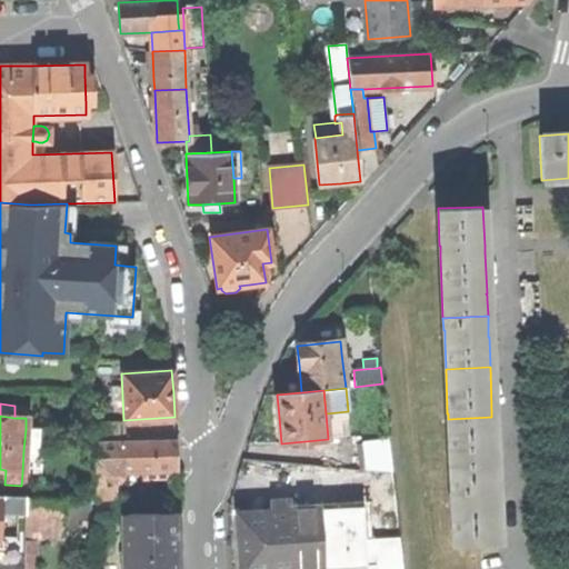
[(492,420),(491,417),(448,419),(448,425),(449,457),(493,455),(492,420)]
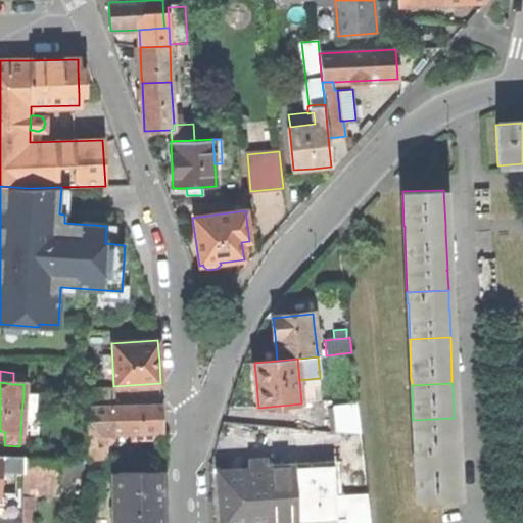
[(86,406),(113,405),(112,388),(85,389),(86,406)]
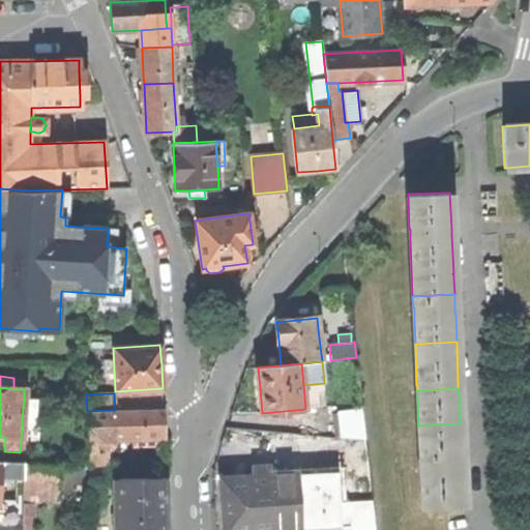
[(24,400),(22,419),(33,420),(34,401),(24,400)]
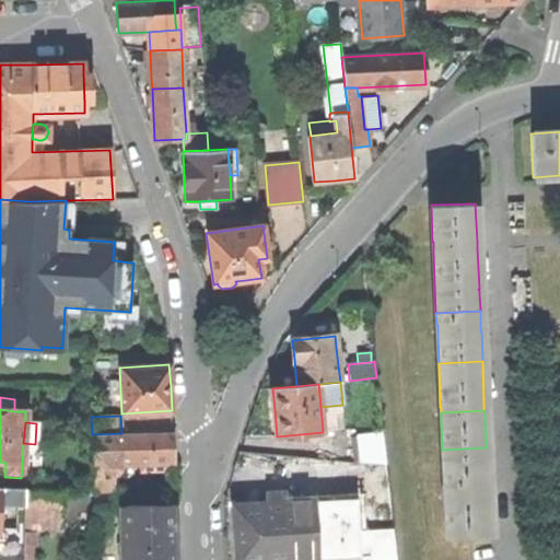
[(356,435),(358,461),(386,464),(382,432),(356,435)]
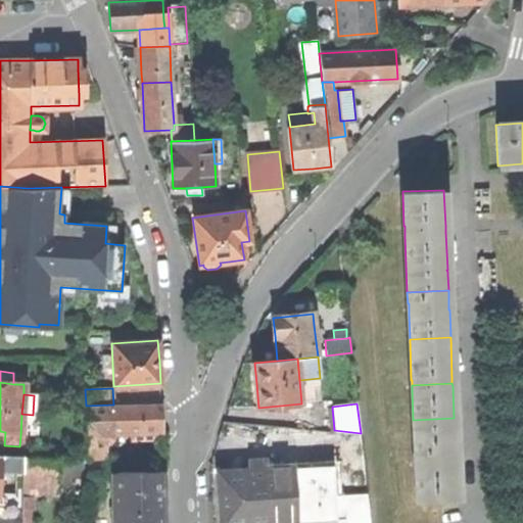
[(156,432),(161,432),(161,418),(160,406),(86,409),(87,435),(103,434),(112,434),(134,433),(156,432)]
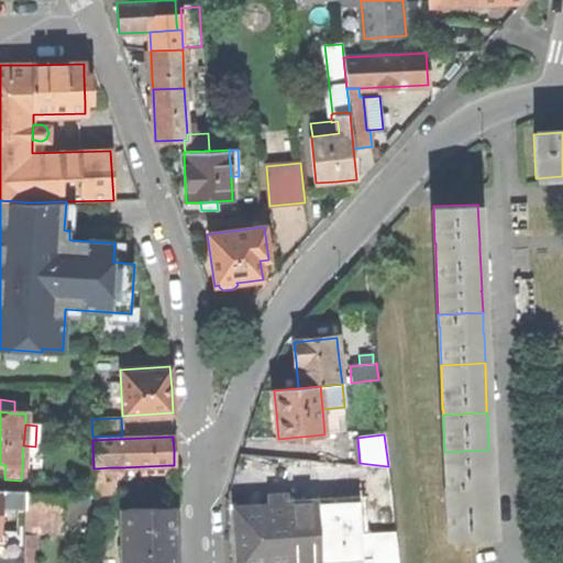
[(35,446),(23,445),(22,468),(41,470),(42,446),(35,446)]
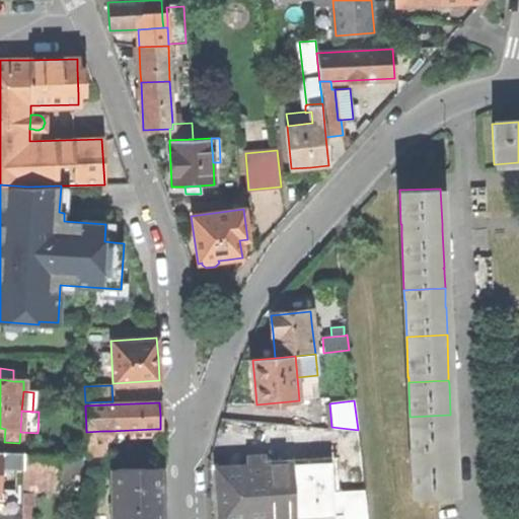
[(412,451),(452,450),(451,426),(450,420),(451,420),(450,415),(410,417),(412,451)]
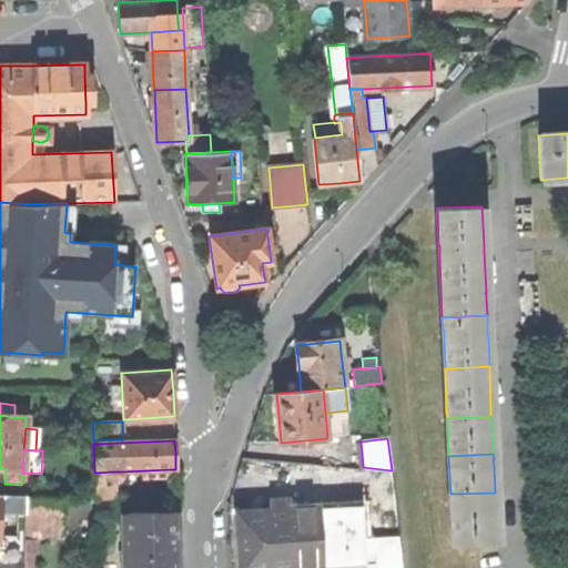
[(112,472),(94,473),(95,499),(113,499),(113,483),(112,472)]
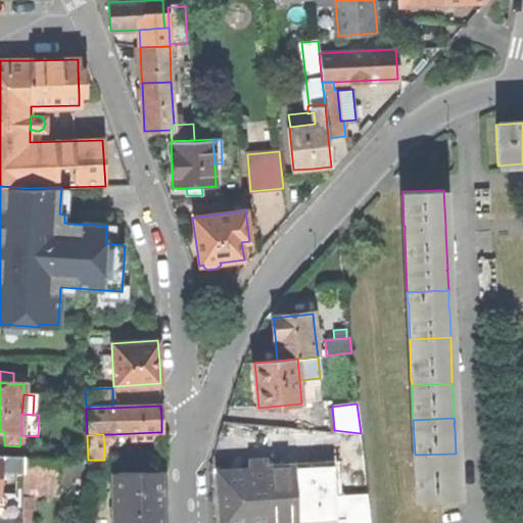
[(103,434),(104,444),(109,443),(112,439),(112,434),(103,434)]
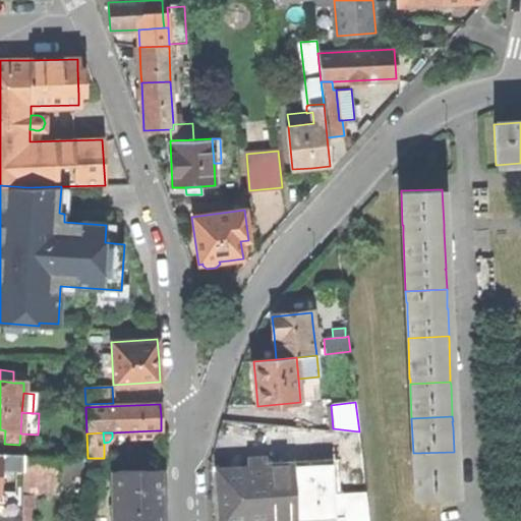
[(454,455),(454,452),(413,453),(413,456),(414,456),(414,465),(413,465),(415,499),(456,498),(455,462),(454,462),(454,458),(454,455)]
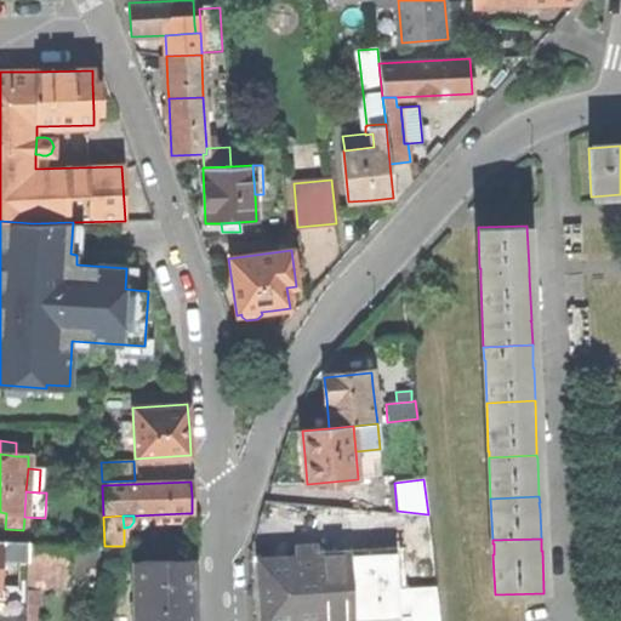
[(27,562),(28,545),(28,542),(0,541),(0,560),(18,562),(27,562)]
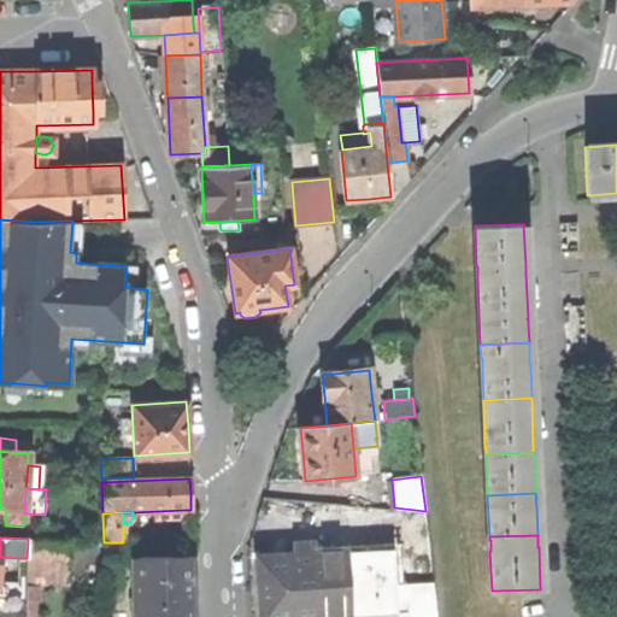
[(259,589),(260,616),(351,616),(348,552),(315,553),(313,540),(293,541),(294,554),(258,557),(259,589)]
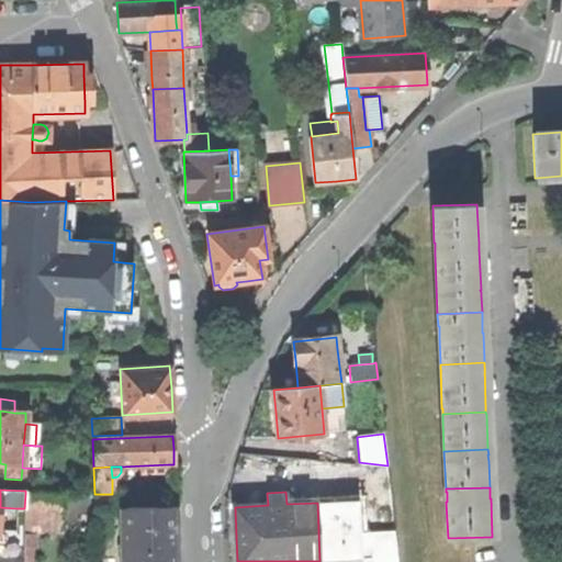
[(35,547),(37,547),(38,531),(63,531),(64,494),(25,493),(24,508),(24,546),(35,547)]
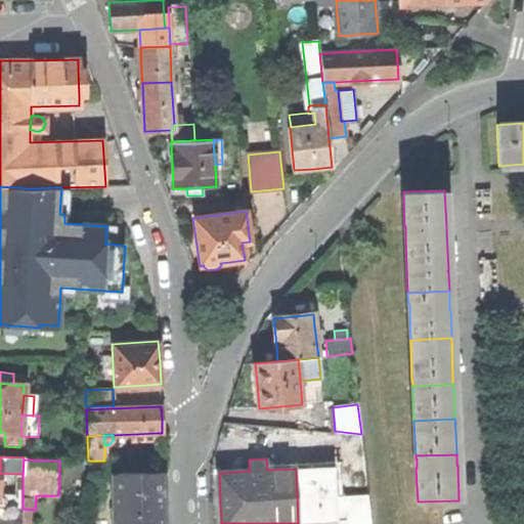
[(115,523),(163,523),(163,511),(162,472),(114,473),(115,523)]
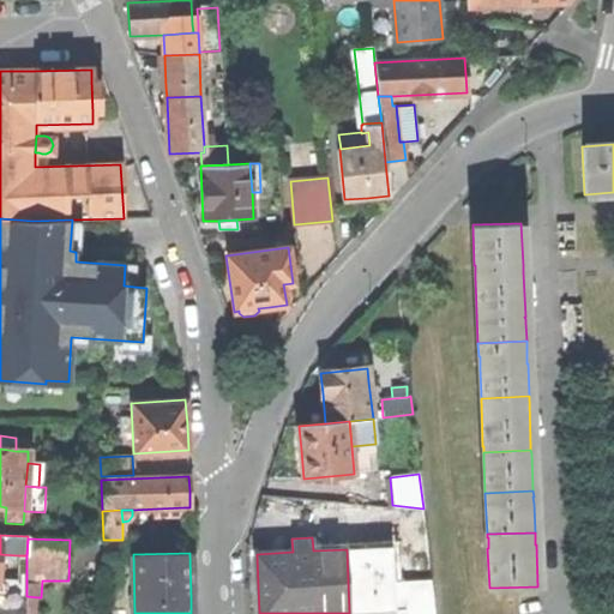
[(25,613),(26,596),(26,555),(18,555),(17,579),(0,578),(0,613),(25,613)]
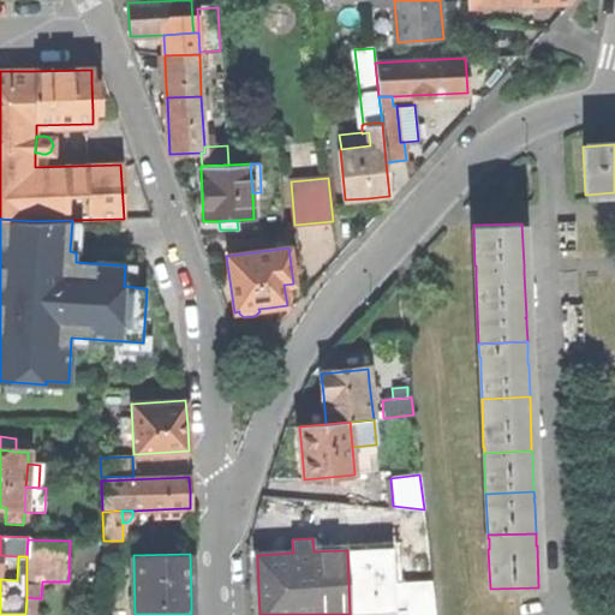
[(105,573),(118,573),(118,557),(105,559),(105,573)]
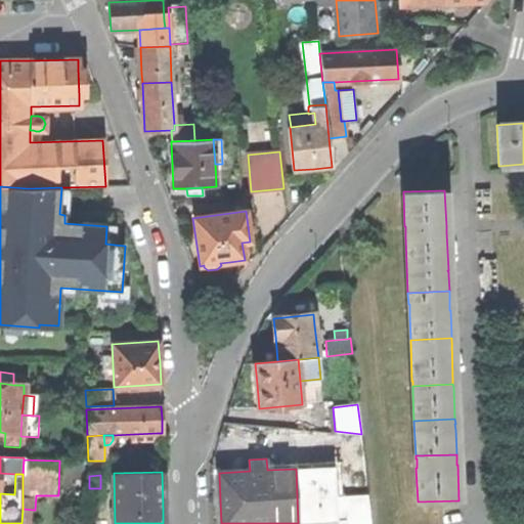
[(89,488),(90,505),(101,505),(100,488),(89,488)]
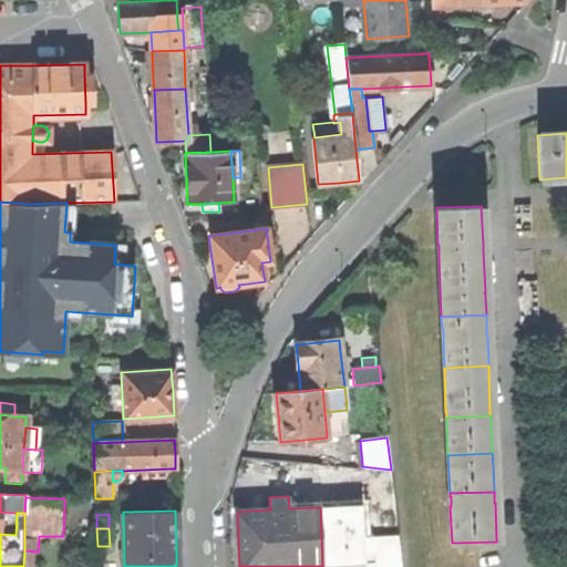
[(34,566),(35,552),(24,550),(23,566),(34,566)]
